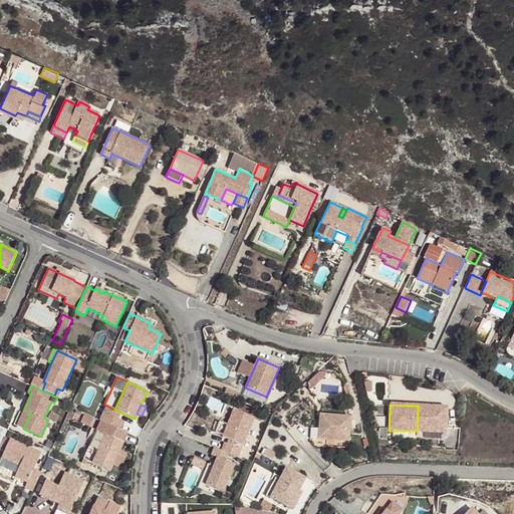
[(418,406),(417,431),(445,432),(446,406),(418,406)]
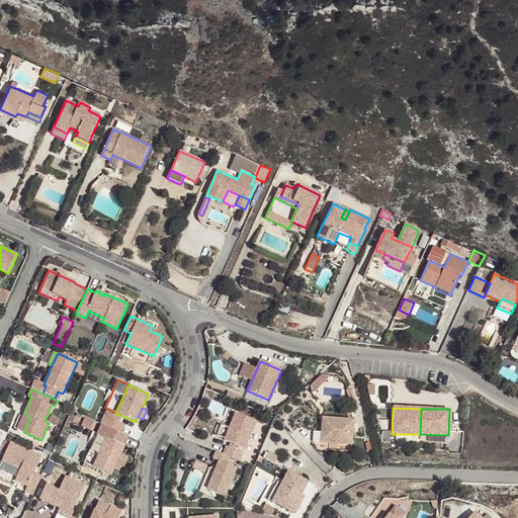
[(31,417),(24,413),(17,429),(23,432),(31,417)]
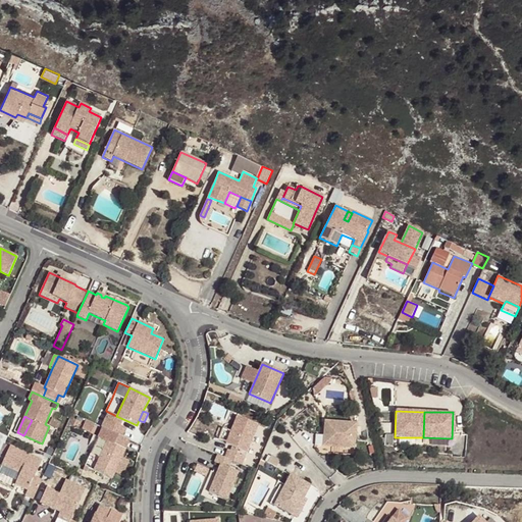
[(258,425),(237,417),(225,445),(231,447),(239,450),(247,453),(258,425)]
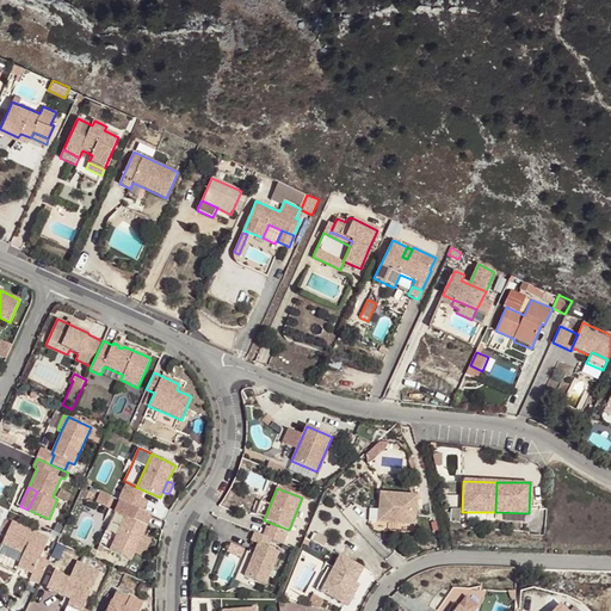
[(148,503),(123,491),(118,500),(130,505),(143,511),(148,503)]
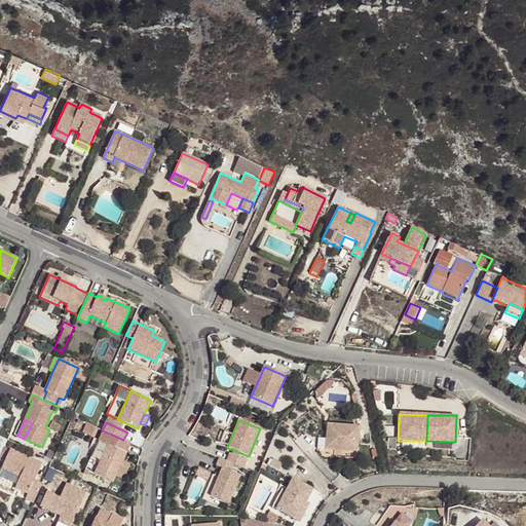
[(85,423),(82,431),(98,438),(101,428),(85,423)]
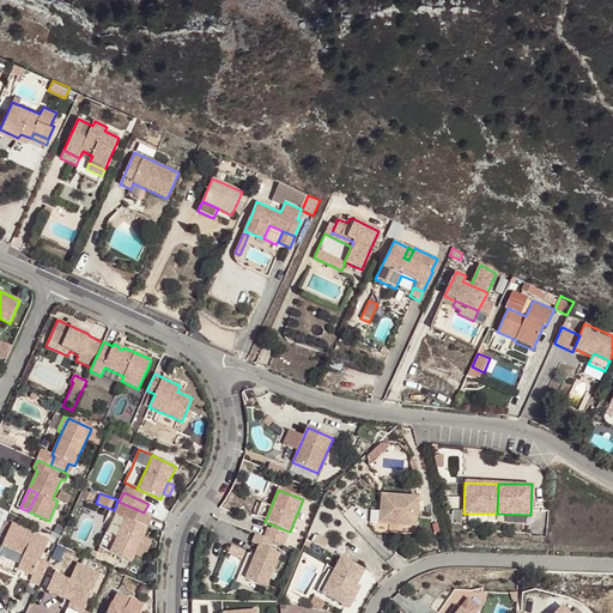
[(419,498),(381,495),(378,523),(417,527),(419,498)]
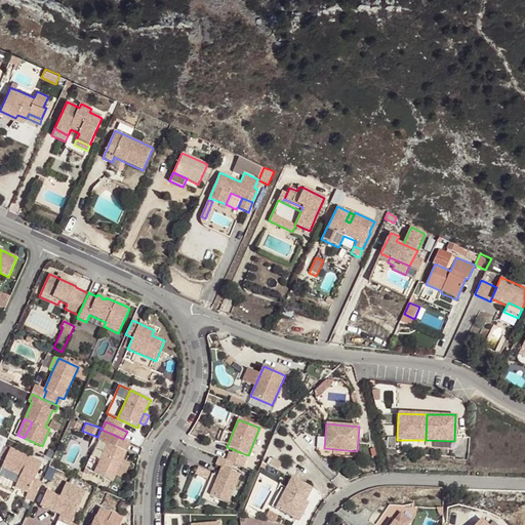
[(108,444),(94,474),(113,482),(117,474),(124,458),(131,443),(123,439),(112,434),(108,444)]
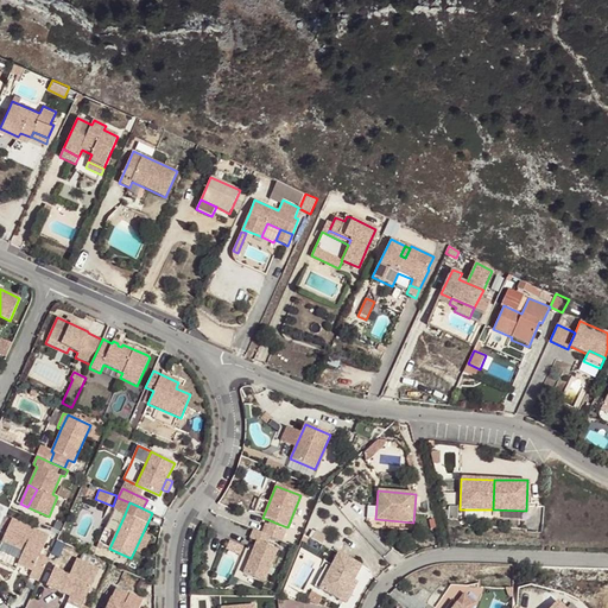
[(457,508),(444,507),(448,520),(456,520),(457,508)]
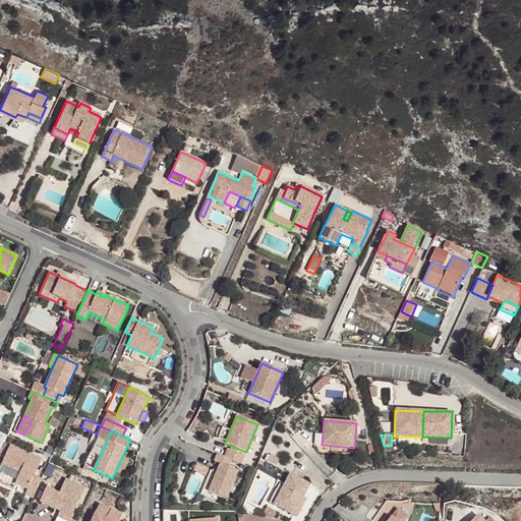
[(94,470),(107,441),(98,436),(83,466),(94,470)]
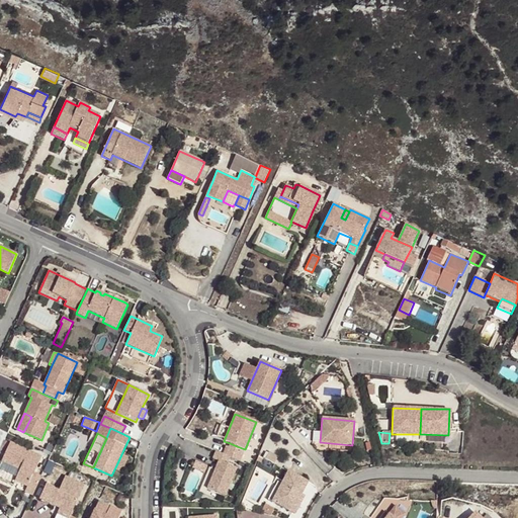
[(9,442),(4,440),(0,450),(5,452),(9,442)]
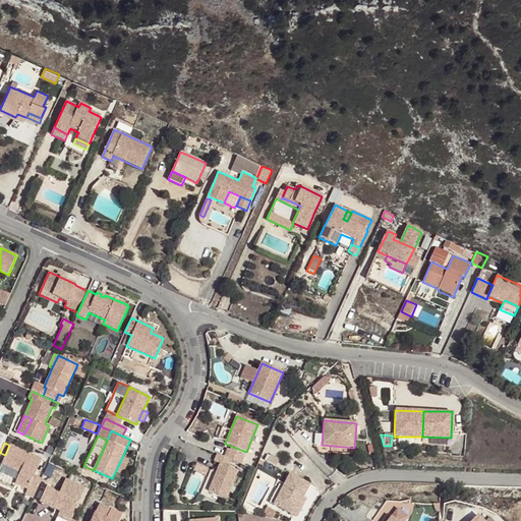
[(42,460),(9,445),(5,455),(0,466),(0,483),(12,489),(13,489),(16,483),(27,488),(24,495),(33,498),(42,479),(35,476),(42,460)]
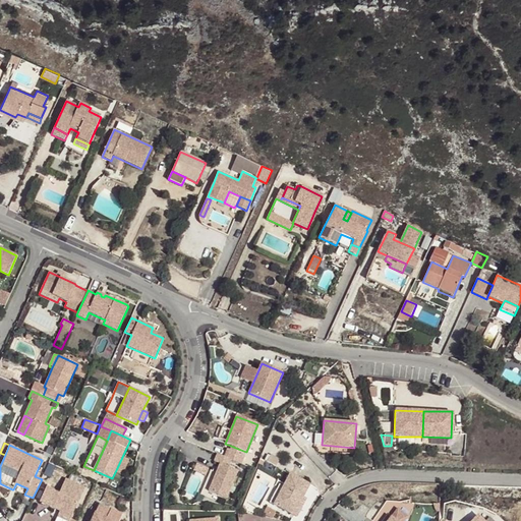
[(230,450),(227,449),(224,457),(231,460),(241,464),(244,456),(236,453),(230,450)]
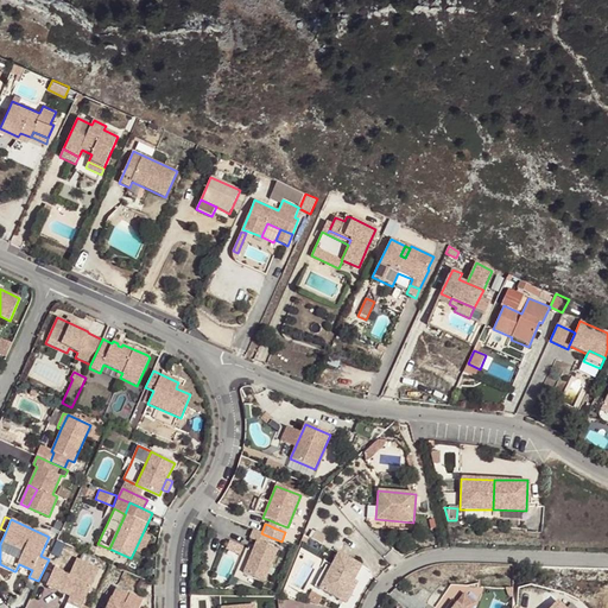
[(278,550),(267,545),(270,537),(261,533),(253,530),(249,538),(257,542),(244,574),(265,582),(278,550)]
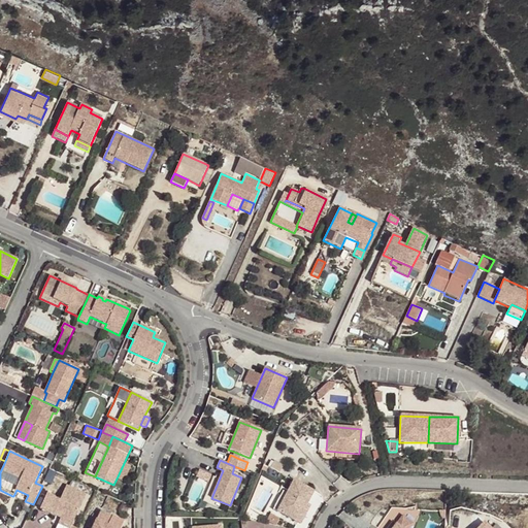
[(131,464),(125,461),(118,476),(125,480),(131,464)]
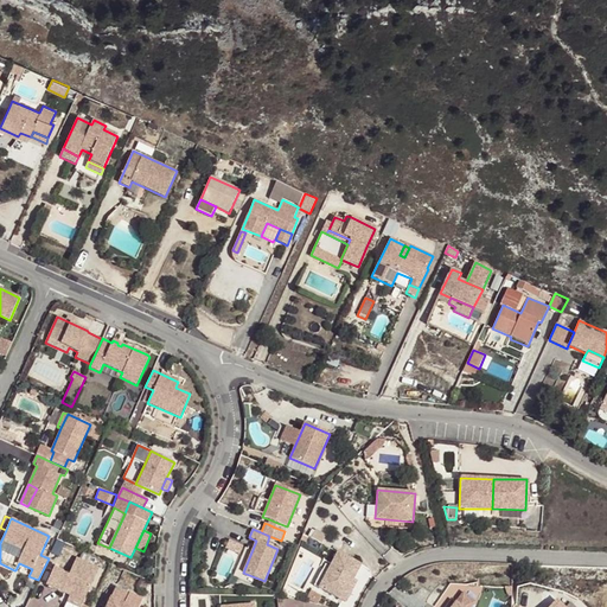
[(225,550),(241,556),(246,545),(230,540),(225,550)]
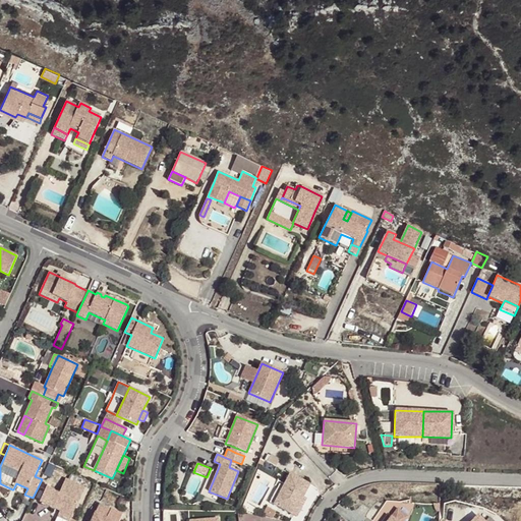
[(310,485),(290,473),(283,486),(285,487),(276,506),(293,516),(303,497),(310,485)]
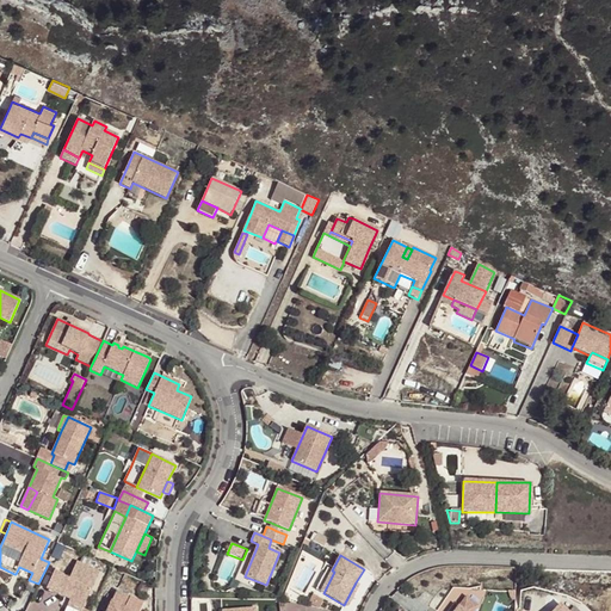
[(99,572),(76,561),(69,579),(54,572),(47,590),(53,592),(71,599),(84,605),(99,572)]
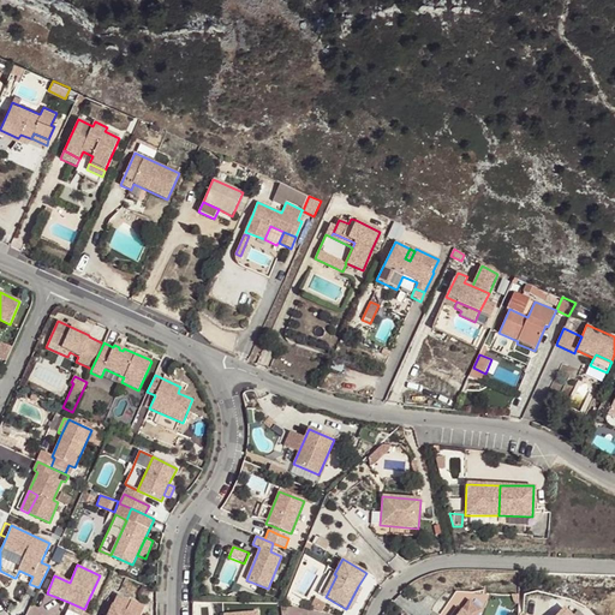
[(336,575),(334,574),(323,596),(326,597),(336,575)]
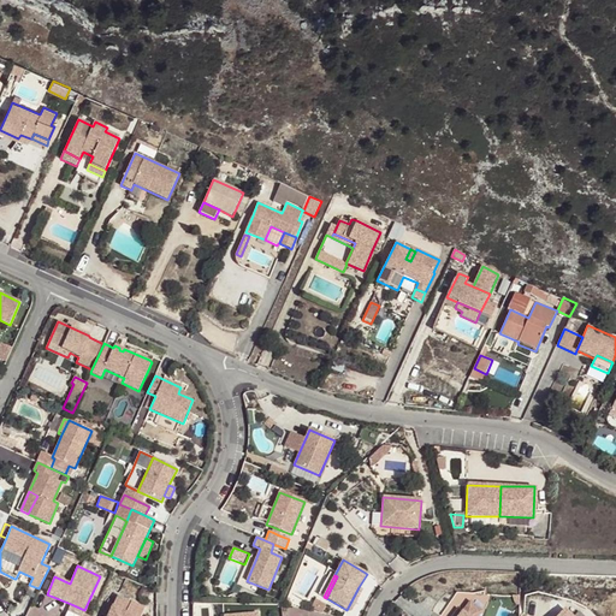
[(362,590),(359,587),(347,610),(350,611),(362,590)]
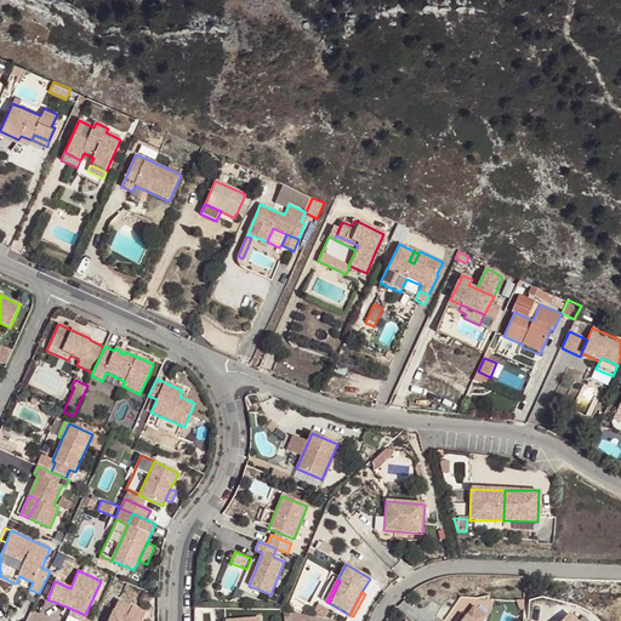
[(132,620),(127,619),(131,611),(132,608),(118,602),(108,620),(132,620)]
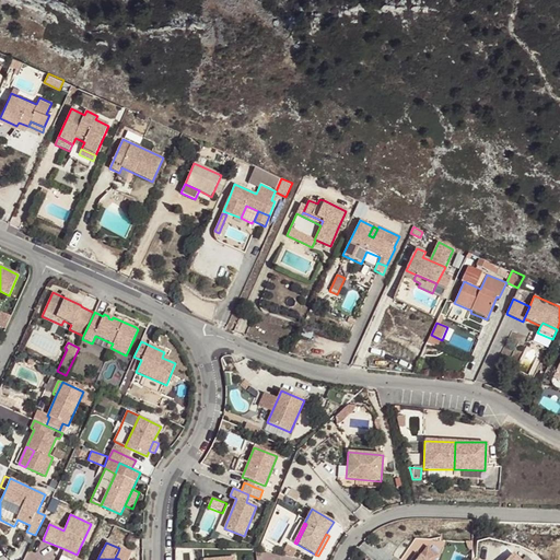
[(74,559),(77,555),(65,549),(61,556),(71,559),(74,559)]
